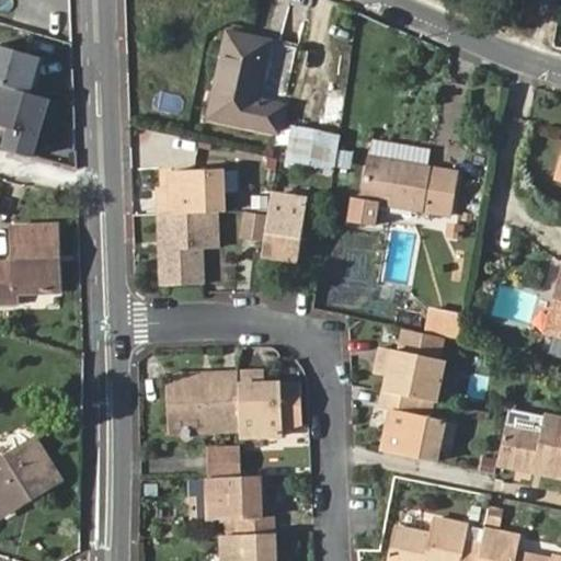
[(354,10),(340,7),(336,19),(350,23),(354,10)]
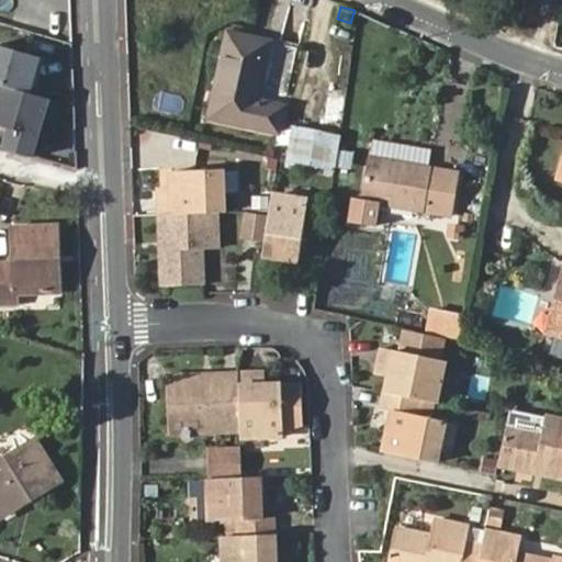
[(260,100),(270,44),(229,36),(212,120),(277,134),(282,104),(260,100)]
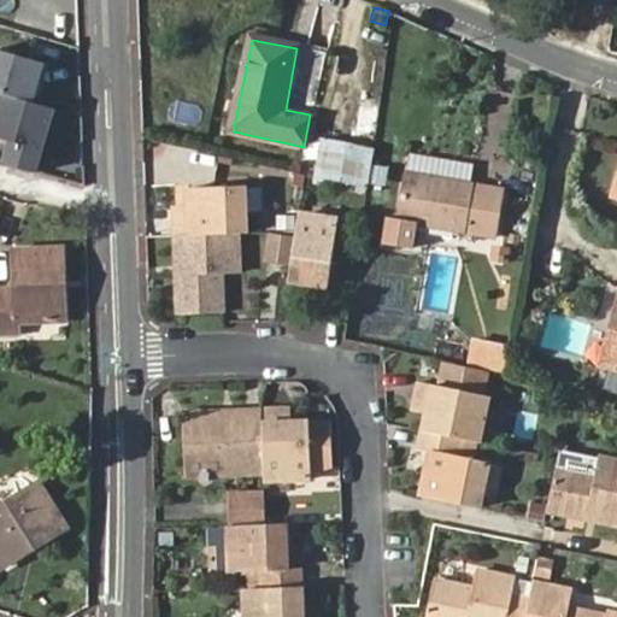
[(323,54),(297,48),(286,110),(310,115),(323,54)]
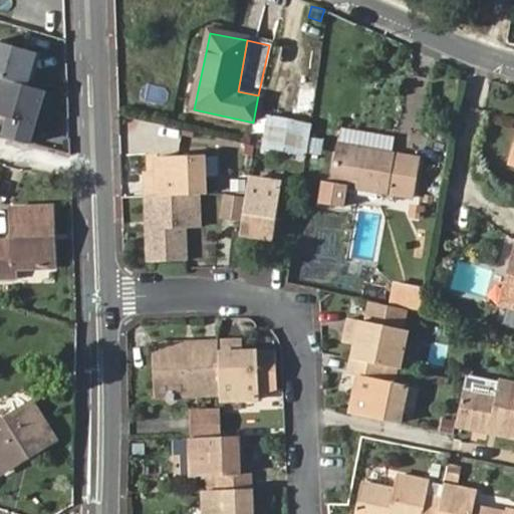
[(26,86),(35,54),(0,44),(0,78),(3,79),(26,86)]
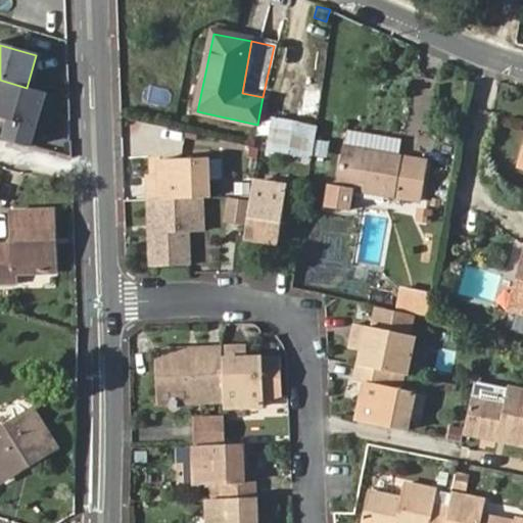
[(0,115),(35,127),(44,93),(27,88),(3,81),(0,89),(0,115)]
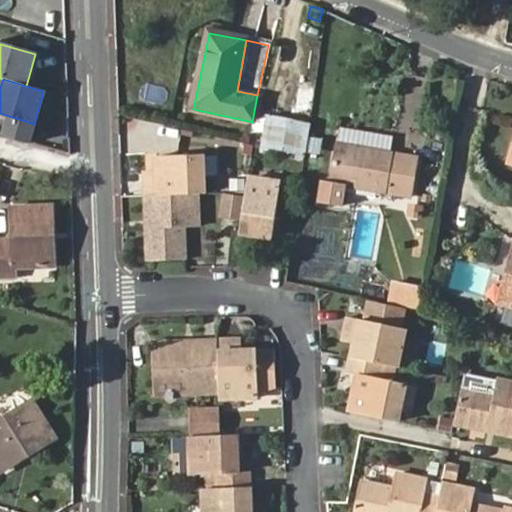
[(263,148),(305,158),(309,128),(268,119),(263,148)]
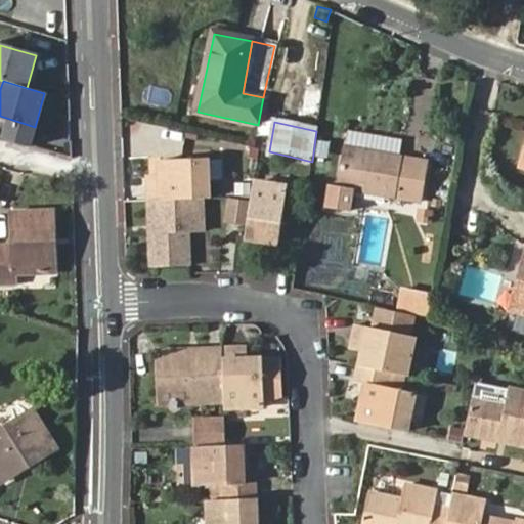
[(405,135),(349,128),(346,147),(402,156),(405,135)]
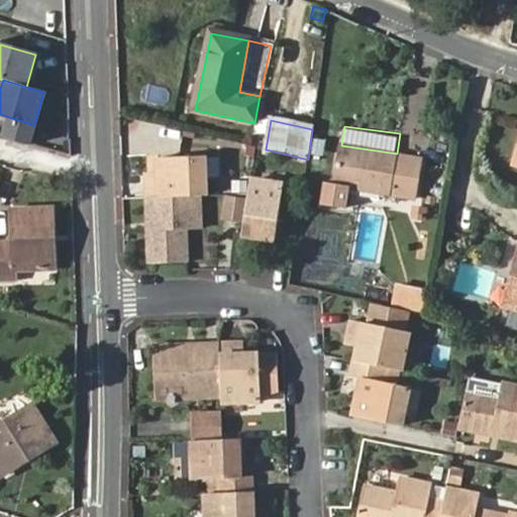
[(341,145),(335,185),(414,197),(420,157),(397,153),(341,145)]
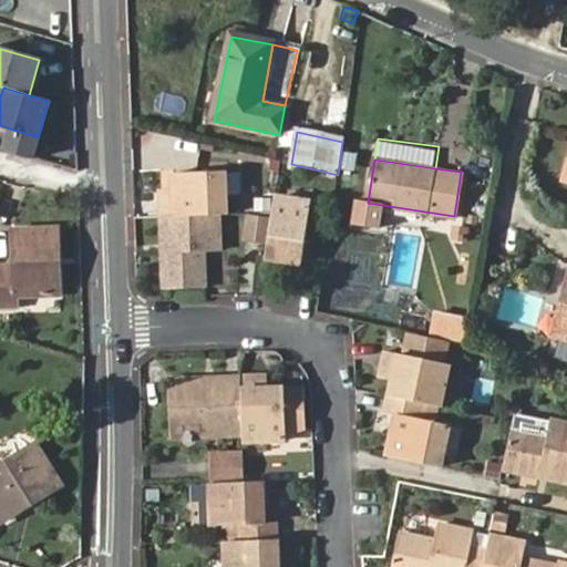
[(163,200),(164,218),(218,216),(226,216),(224,173),(175,174),(175,200),(163,200)]
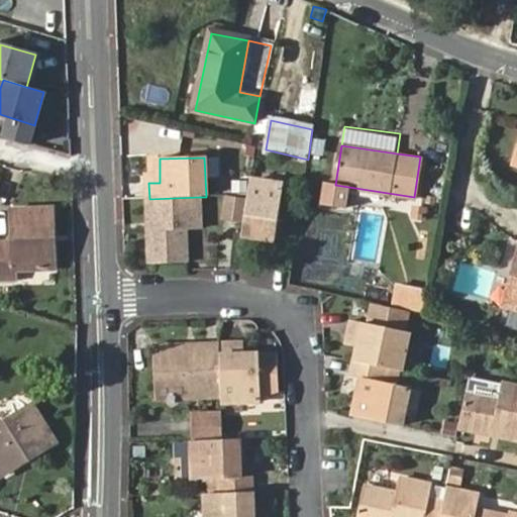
[(253,182),(250,195),(247,215),(243,234),(275,238),(284,187),(253,182)]
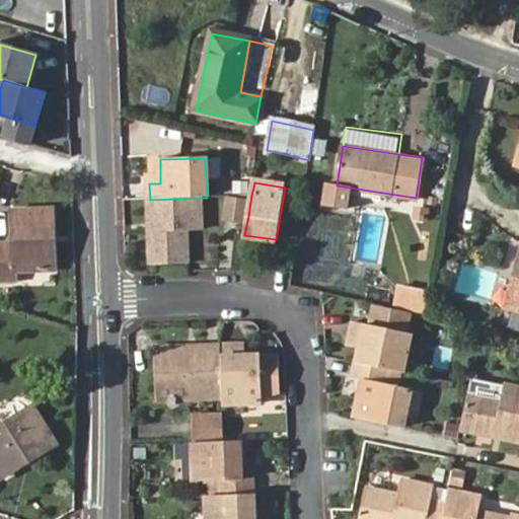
[(311,203),(335,206),(337,186),(314,183),(311,203)]
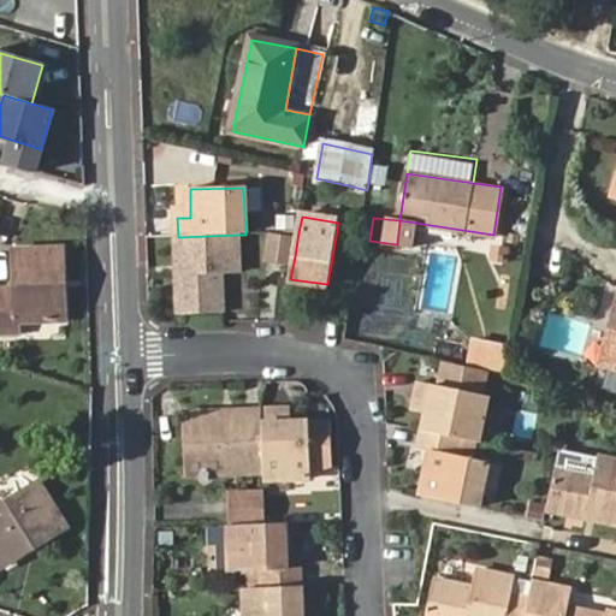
[(298,232),(271,234),(267,252),(295,256),(298,232)]
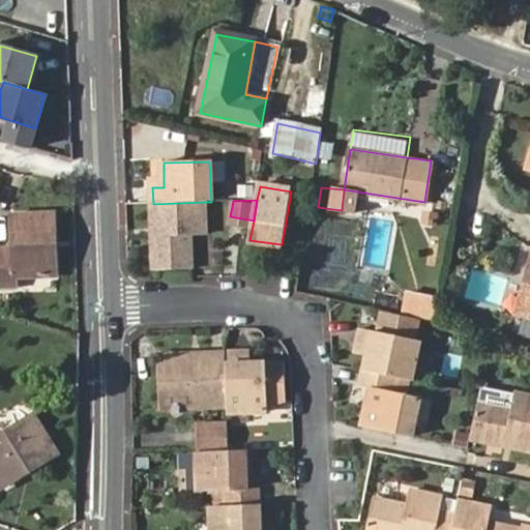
[(204,202),(153,204),(154,272),(192,271),(192,237),(205,236),(204,202)]
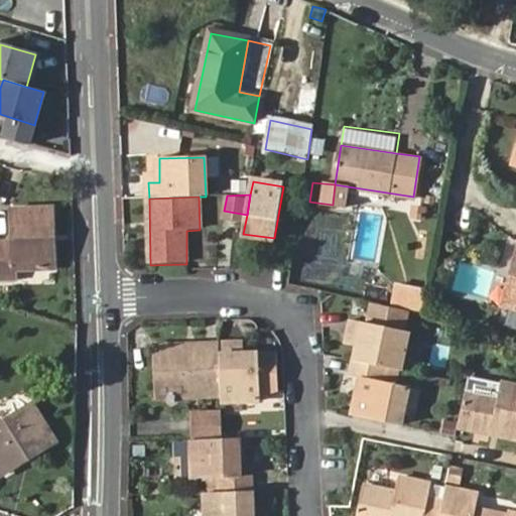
[(43,229),(50,229),(49,207),(8,208),(9,240),(0,240),(0,278),(13,278),(13,268),(50,267),(50,242),(43,243),(43,229)]
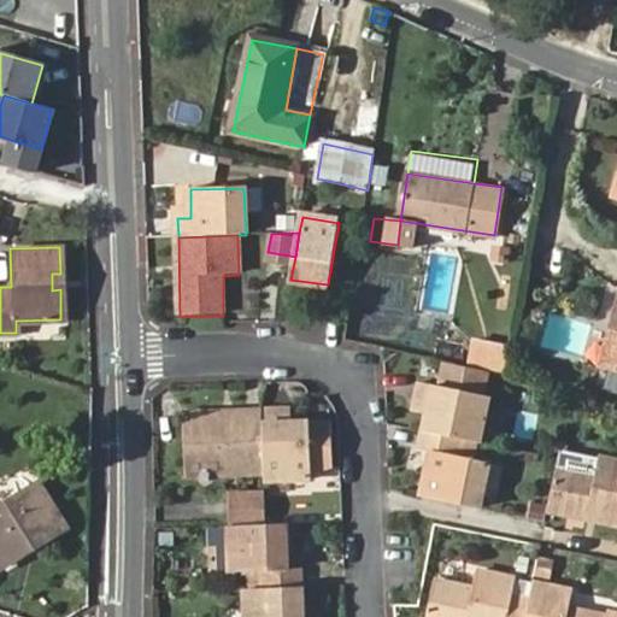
[(616,298),(600,362),(616,365),(616,298)]
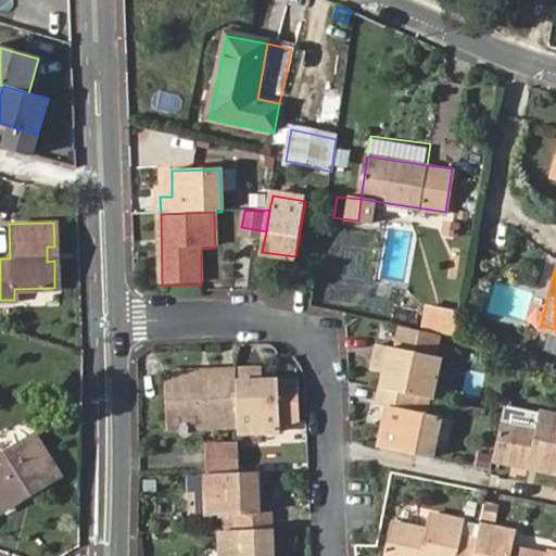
[(421,328),(428,329),(432,305),(426,304),(421,328)]
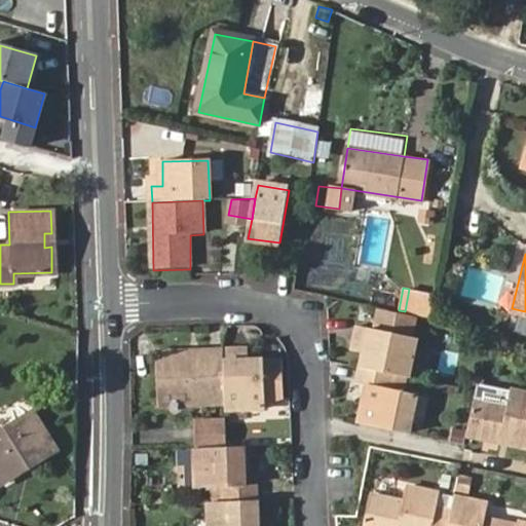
[(417,313),(422,291),(409,289),(405,311),(417,313)]
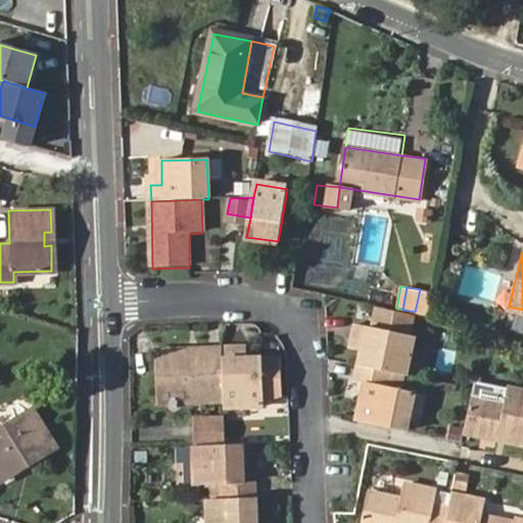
[(432,291),(420,289),(415,312),(428,315),(432,291)]
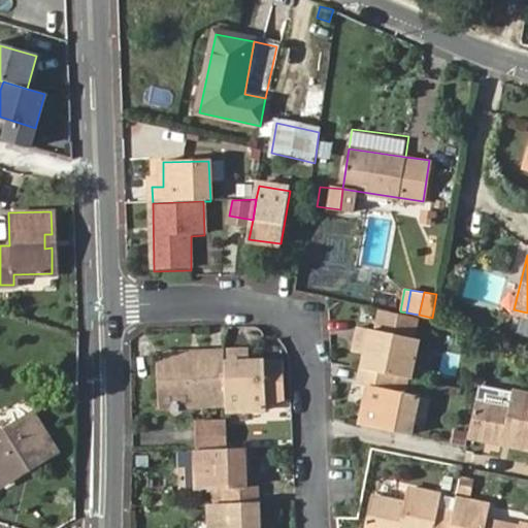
[(396,374),(411,378),(419,341),(414,340),(417,324),(382,317),(377,332),(362,329),(360,343),(369,345),(367,353),(364,368),(396,374)]
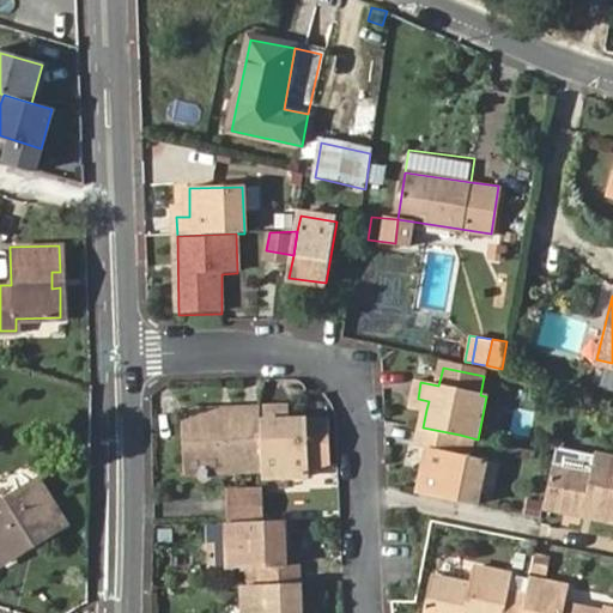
[(429,401),(418,399),(416,407),(426,410),(429,401)]
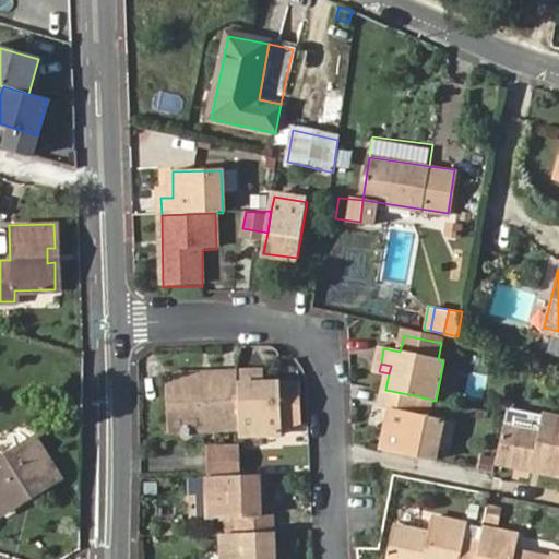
[(241,428),(240,375),(168,376),(168,414),(205,413),(205,428),(241,428)]
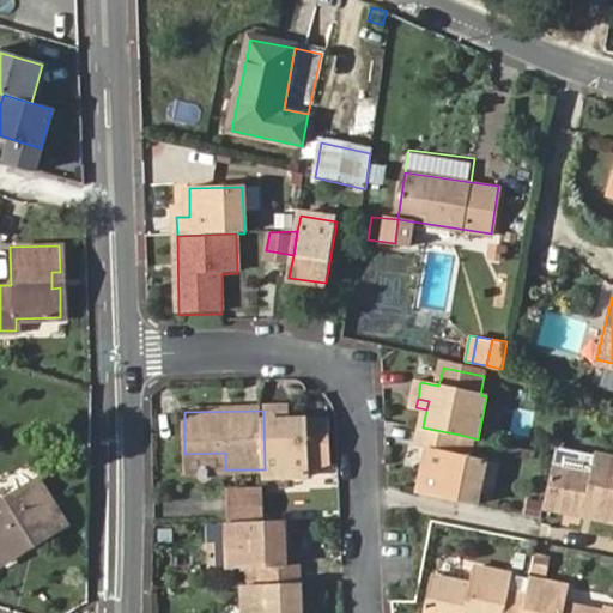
[(281,411),(263,411),(265,469),(265,477),(308,475),(307,422),(281,422),(281,411)]
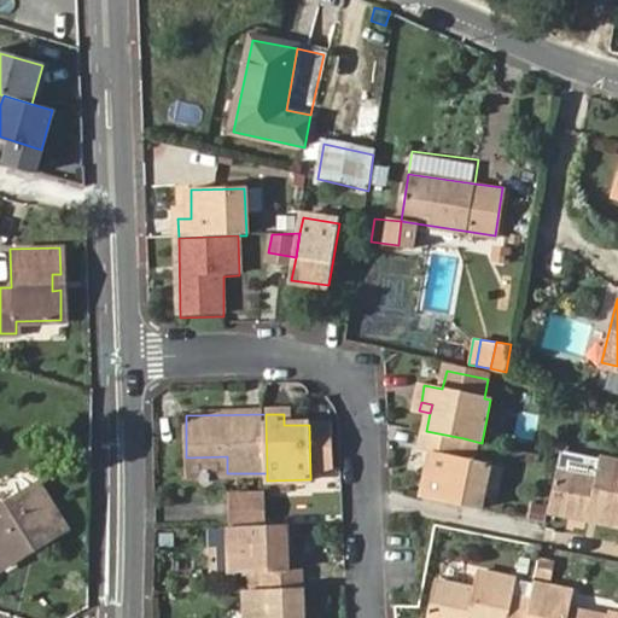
[(460,456),(464,438),(426,431),(423,448),(437,452),(427,496),(479,507),(489,464),(460,456)]
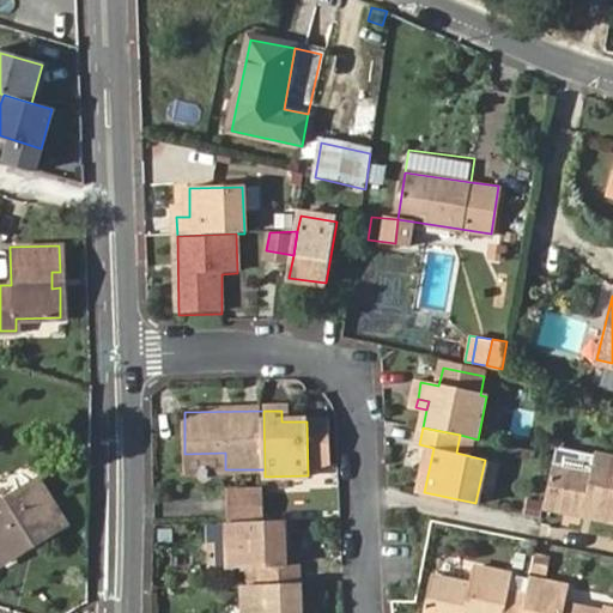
[(557,455),(556,461),(546,502),(612,516),(612,456),(596,453),(559,444),(557,455)]
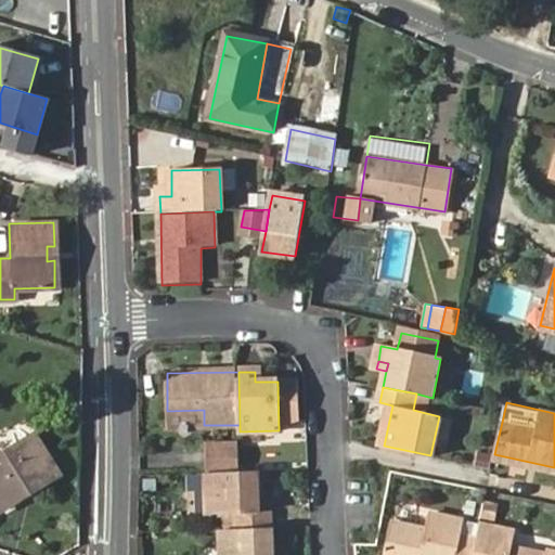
[(454,418),(439,416),(434,443),(448,447),(454,418)]
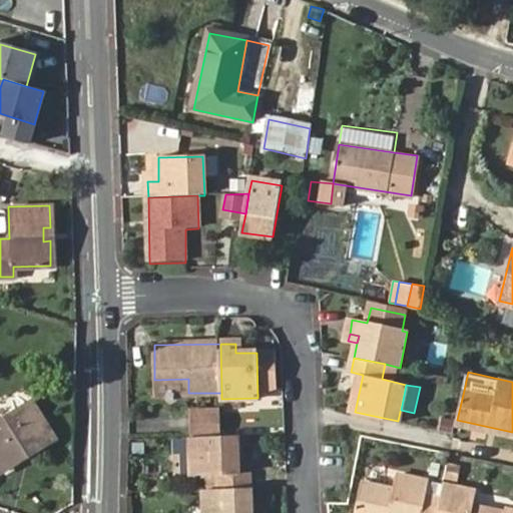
[(0,471),(2,475),(59,440),(34,402),(0,421),(0,471)]
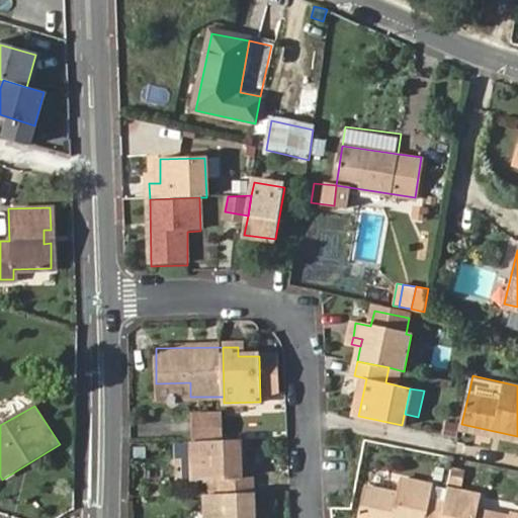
[(191,416),(192,441),(194,441),(225,441),(224,415),(191,416)]
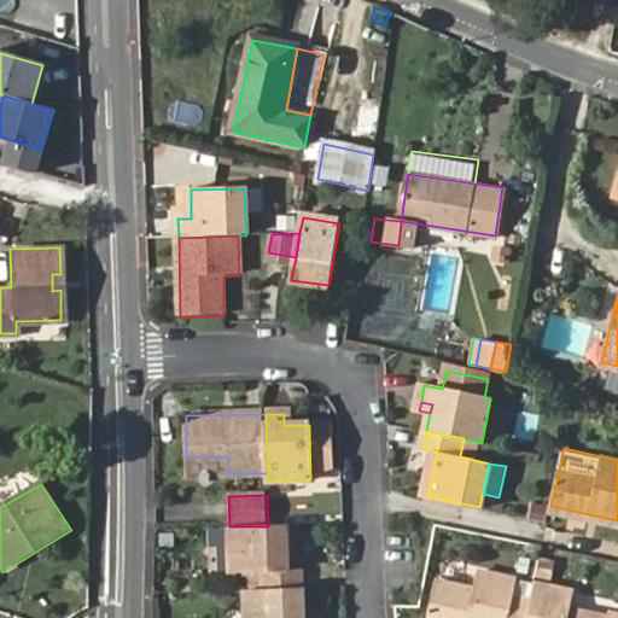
[(264,571),(264,589),(302,589),(302,570),(289,571),(286,525),(268,526),(232,526),(233,572),(264,571)]
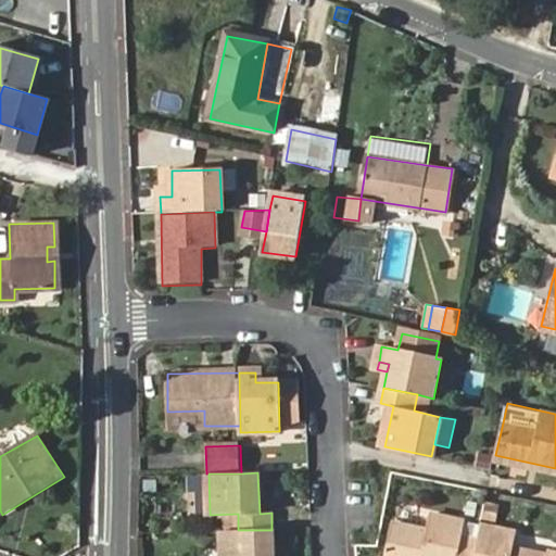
[(472,555),(477,539),(462,534),(465,519),(430,512),(427,528),(393,520),(386,555),(472,555)]
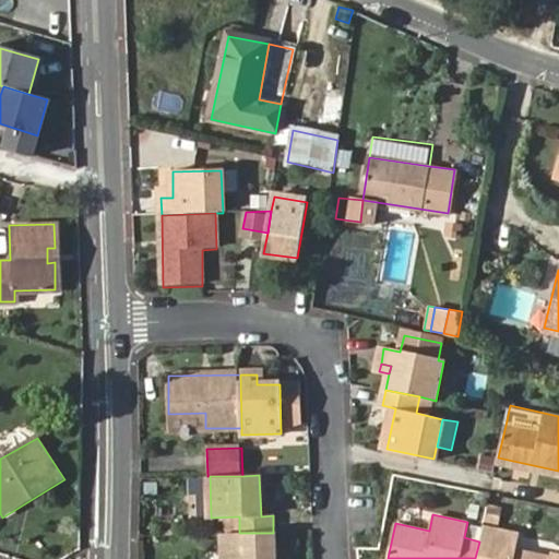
[(518,534),(483,525),(479,542),(475,558),(558,558),(558,557),(515,547),(518,534)]
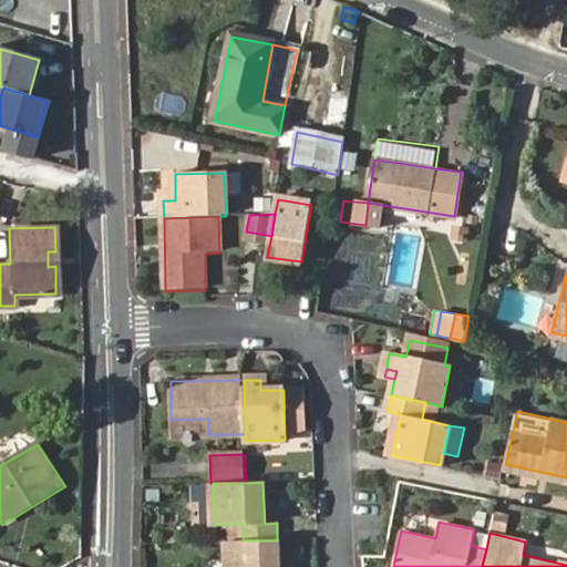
[(277,566),(277,540),(243,540),(228,540),(229,566),(277,566)]
